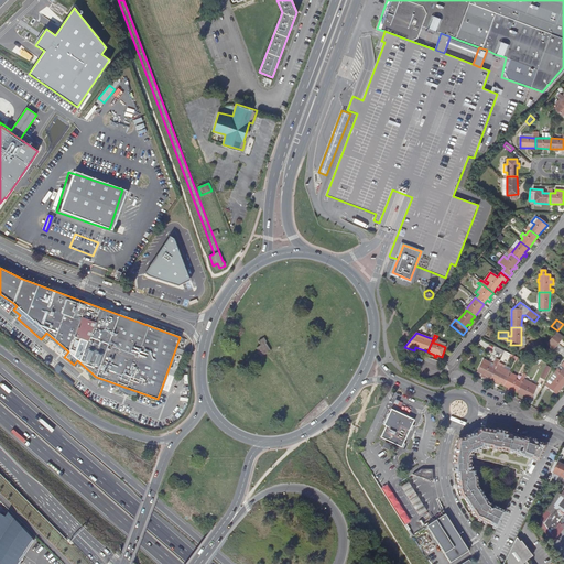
[(552,338),(559,344),(562,340),(554,335),(552,338)]
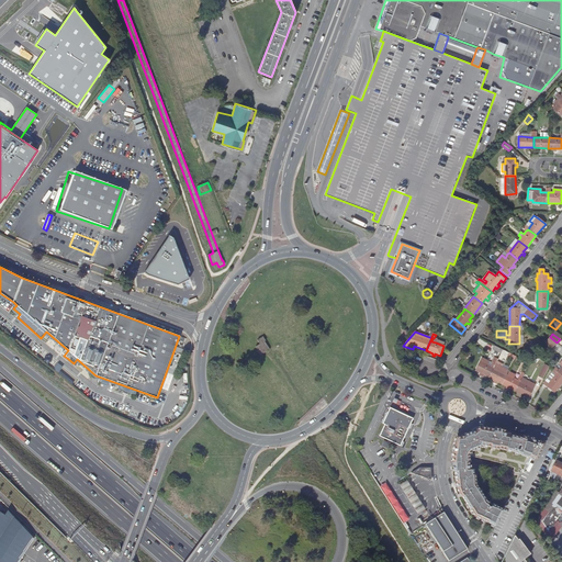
[(267,351),(270,349),(265,341),(266,341),(263,336),(257,340),(259,345),(256,347),(261,355),(267,351)]
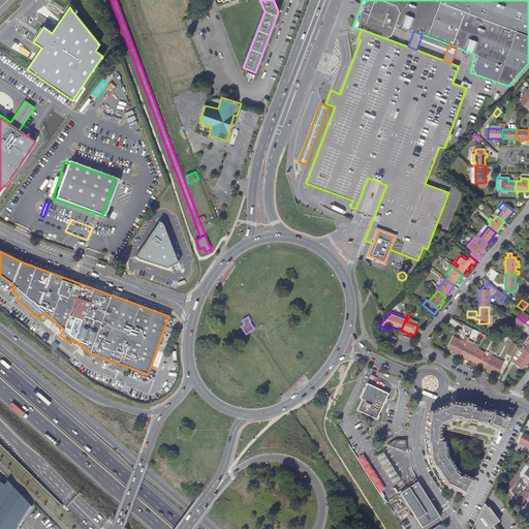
[(521,325),(524,322),(518,317),(515,321),(521,325)]
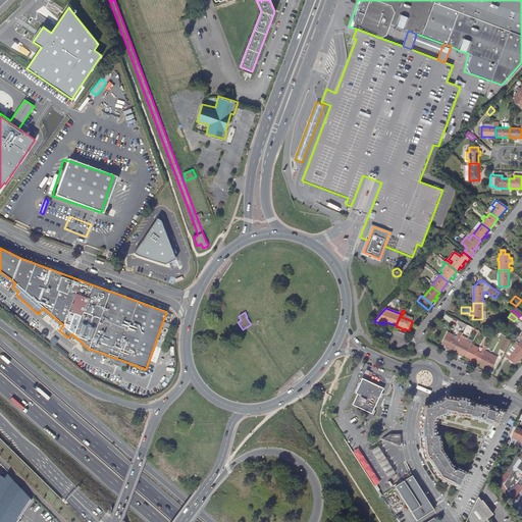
[(457,337),(448,332),(441,345),(454,351),(460,338),(463,334),(461,332),(460,332),(457,337)]
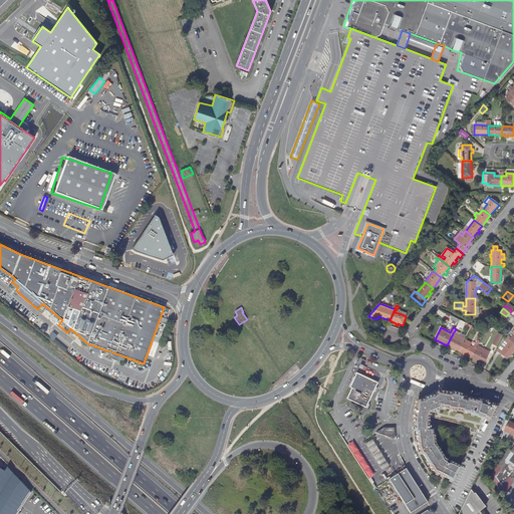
[(498,332),(492,343),(497,345),(503,334),(498,332)]
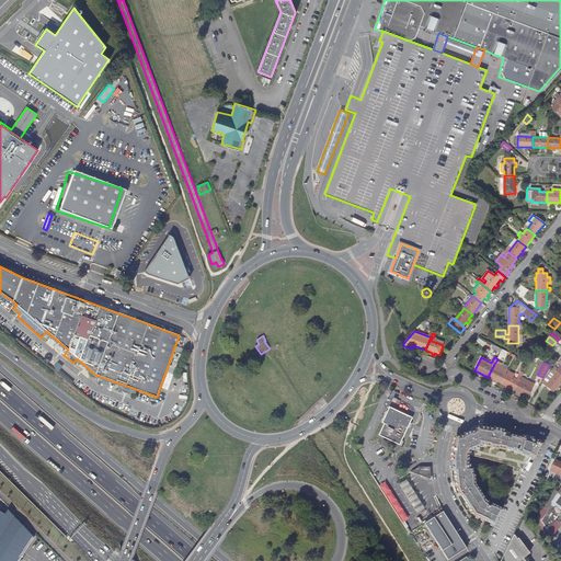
[(497,381),(501,384),(507,371),(494,364),(488,377),(493,379),(492,381),(496,384),(497,381)]
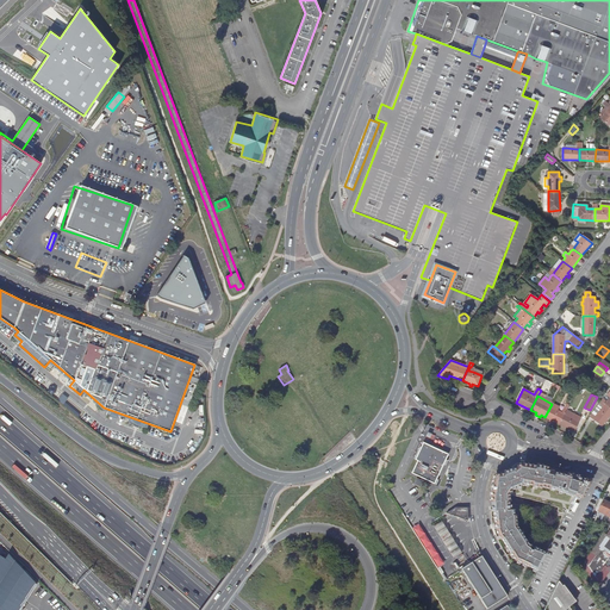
[(565,415),(562,414),(558,411),(560,408),(552,404),(545,417),(551,419),(549,422),(553,424),(554,422),(560,424),(565,415)]
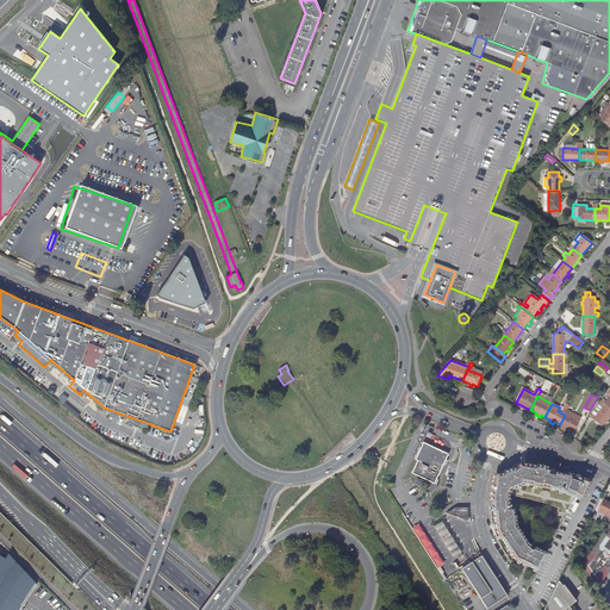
[(602,427),(609,415),(609,408),(604,404),(603,406),(592,419),(602,427)]
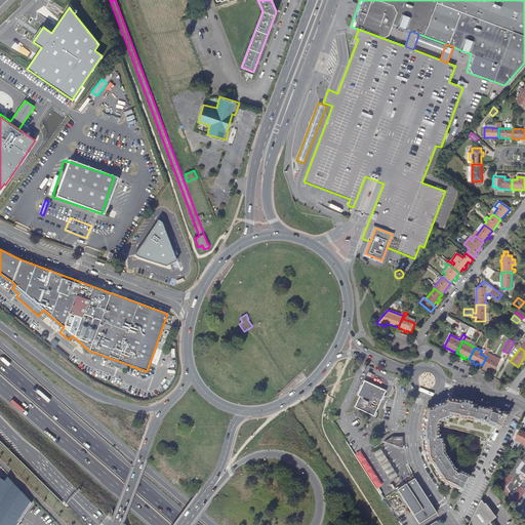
[(500,359),(488,353),(486,357),(482,365),(487,368),(486,370),(489,371),(489,369),(494,372),(500,359)]
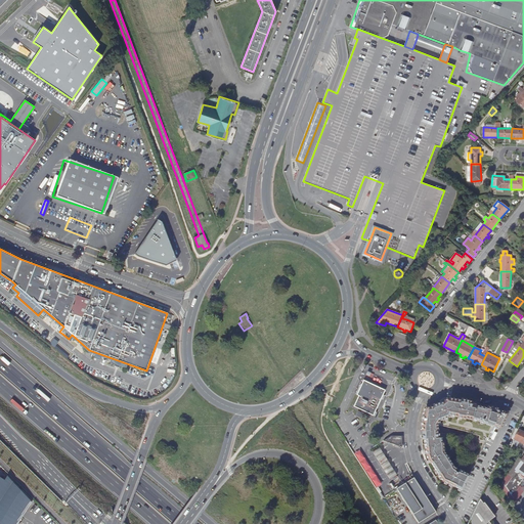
[(359,395),(354,406),(374,416),(374,415),(375,416),(376,413),(375,412),(381,398),(382,399),(384,395),(383,395),(385,390),(364,380),(357,394),(359,395)]
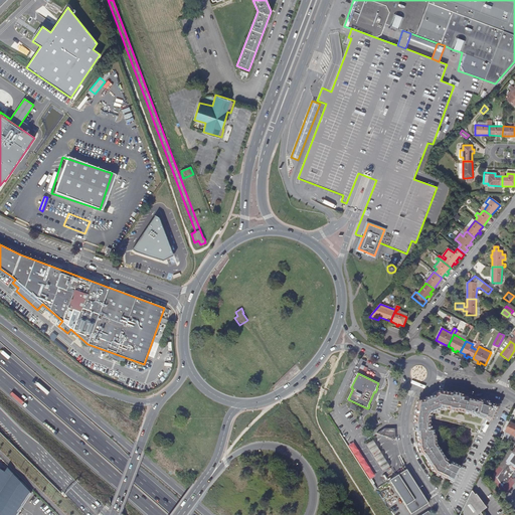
[(457,393),(447,391),(446,392),(439,391),(438,392),(435,392),(432,394),(427,396),(423,397),(419,398),(416,408),(415,415),(418,415),(417,421),(424,421),(424,417),(427,417),(430,417),(431,417),(431,419),(436,418),(465,425),(465,427),(471,428),(471,432),(475,434),(475,433),(475,432),(476,431),(477,431),(478,431),(479,432),(486,418),(491,408),(490,404),(491,402),(488,401),(478,398),(465,394),(457,393)]
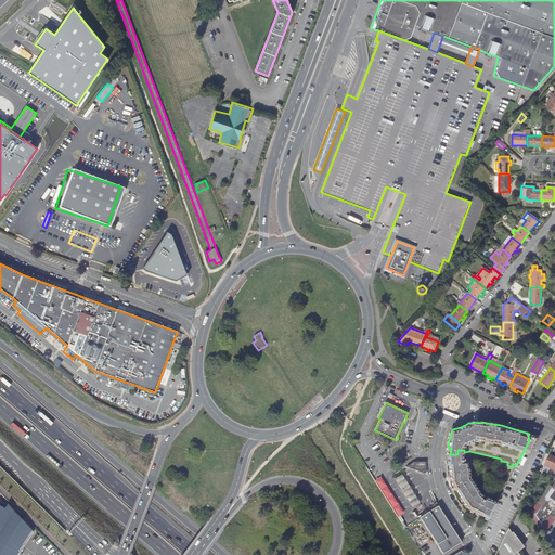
[(554,456),(550,454),(544,465),(554,470),(554,468),(554,456)]
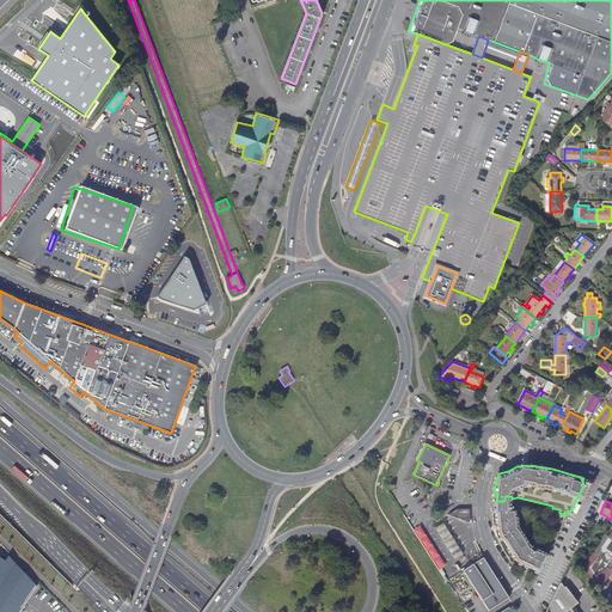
[(516,562),(527,567),(528,564),(532,565),(531,569),(539,573),(548,557),(536,551),(534,552),(531,551),(533,548),(530,546),(518,528),(518,525),(516,525),(515,518),(514,518),(513,512),(510,512),(499,513),(499,519),(497,519),(497,526),(500,526),(500,528),(497,528),(499,532),(500,537),(502,540),(503,540),(516,562)]
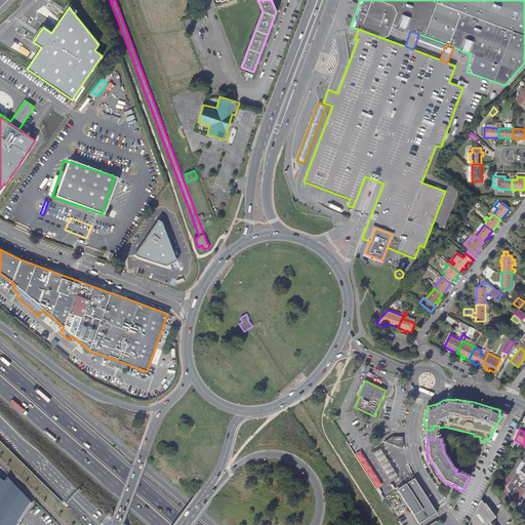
[(355,453),(376,488),(382,485),(361,450),(355,453)]
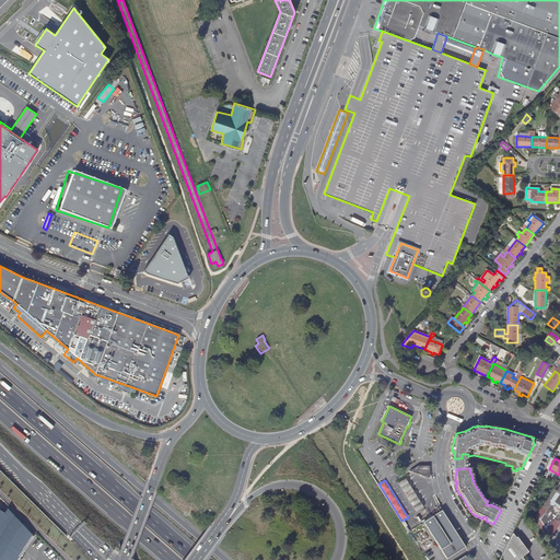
[(413,491),(406,480),(399,485),(406,496),(413,491)]
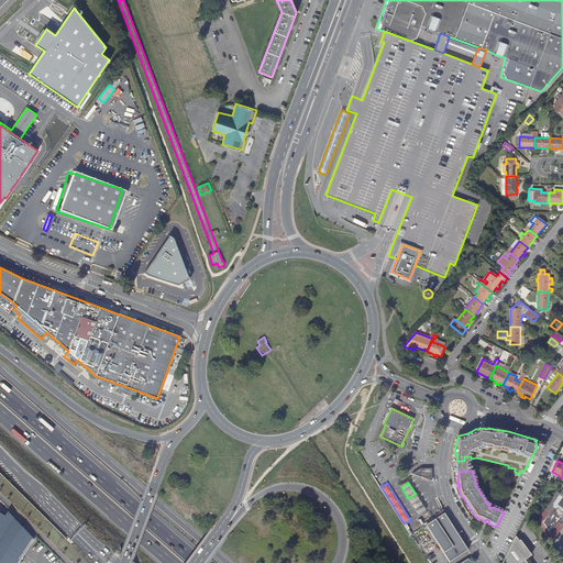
[(560,493),(556,490),(540,518),(543,522),(550,512),(551,512),(554,508),(560,508),(562,509),(562,496),(559,494),(560,493)]
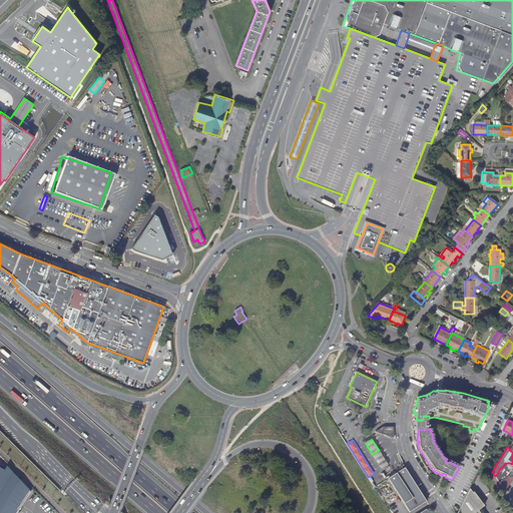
[(389,467),(380,452),(374,456),(383,470),(389,467)]
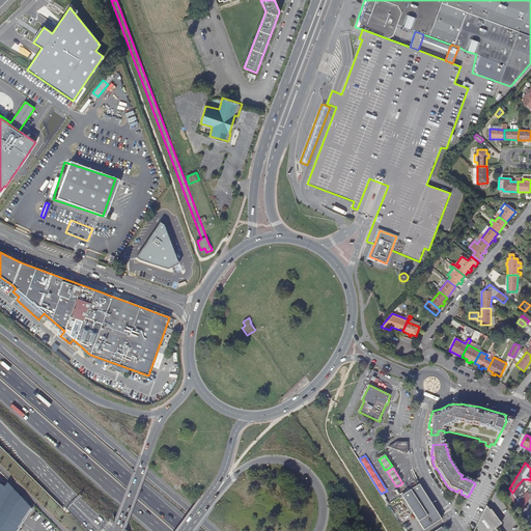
[(509,488),(505,496),(508,501),(513,510),(530,490),(530,486),(530,480),(528,479),(523,479),(520,483),(519,483),(512,493),(509,488)]
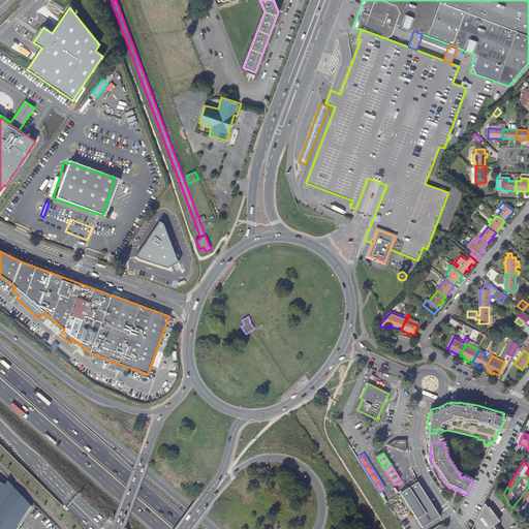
[(17,528),(19,527),(32,507),(7,480),(4,485),(0,481),(0,528),(1,528),(17,528)]
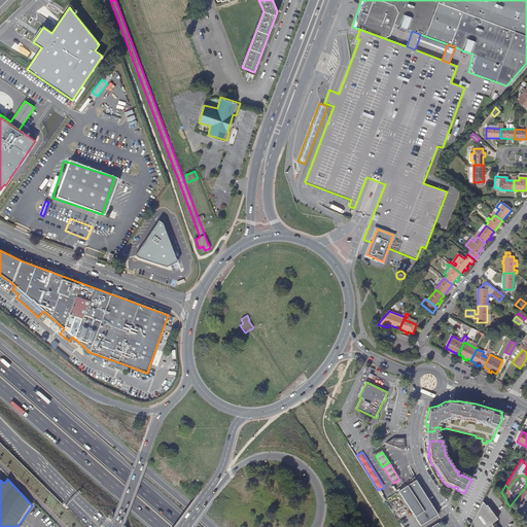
[(416,480),(398,492),(420,526),(425,523),(438,515),(416,480)]
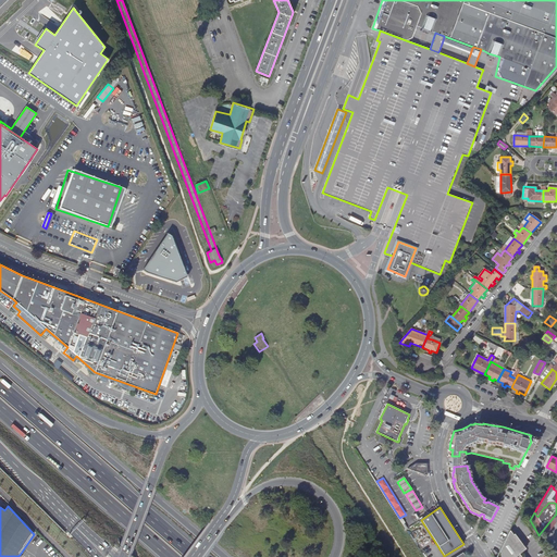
[(508,534),(496,556),(520,556),(519,554),(524,549),(515,537),(516,537),(514,534),(510,530),(508,534)]
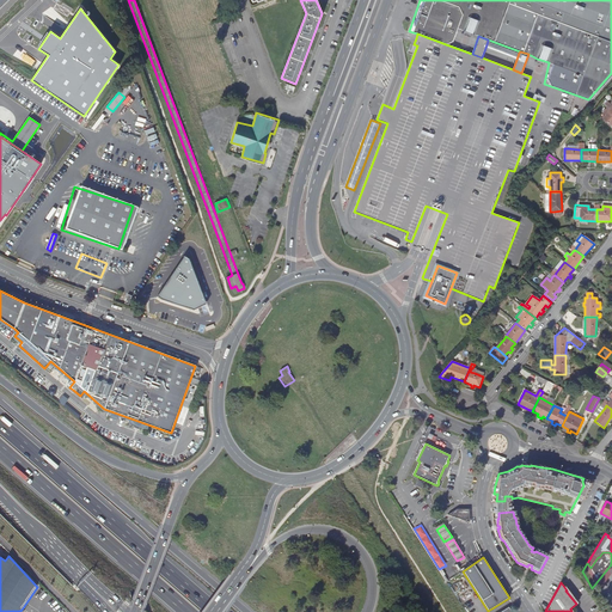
[(565,586),(564,587),(567,591),(565,591),(576,604),(579,603),(565,586)]
